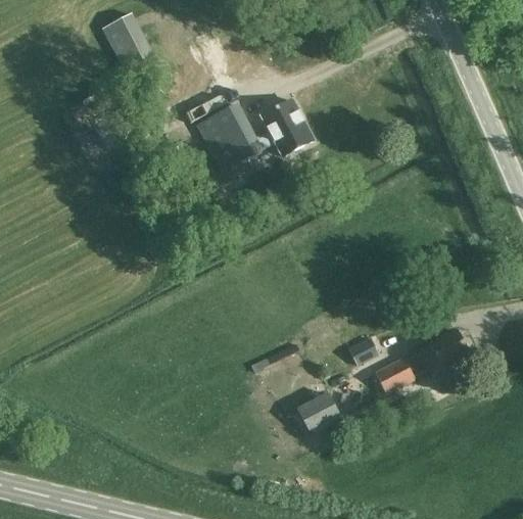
[(101,28),(125,72),(155,55),(132,11),(101,28)]
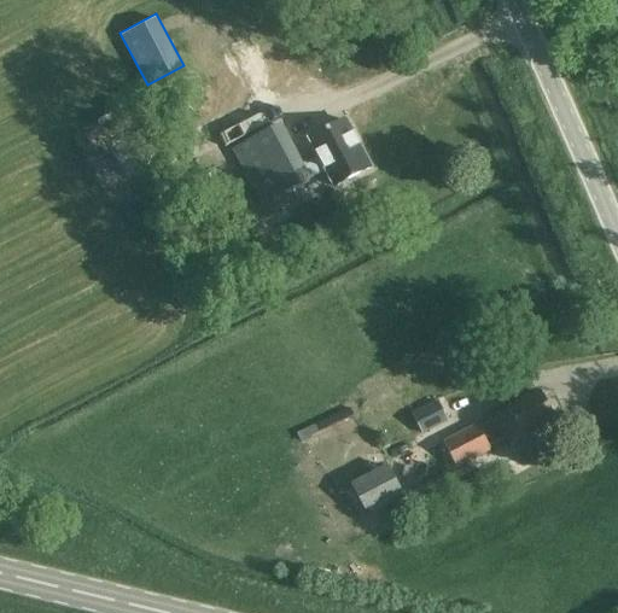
[(232,146),(262,203),(312,177),(310,176),(326,168),(333,182),(371,162),(347,116),(309,135),(318,152),(302,161),(281,120),(232,146)]
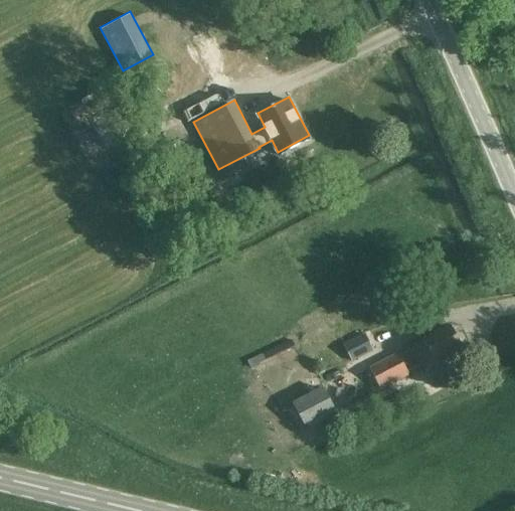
[(159,141),(181,173),(198,162),(189,147),(179,153),(168,135),(159,141)]
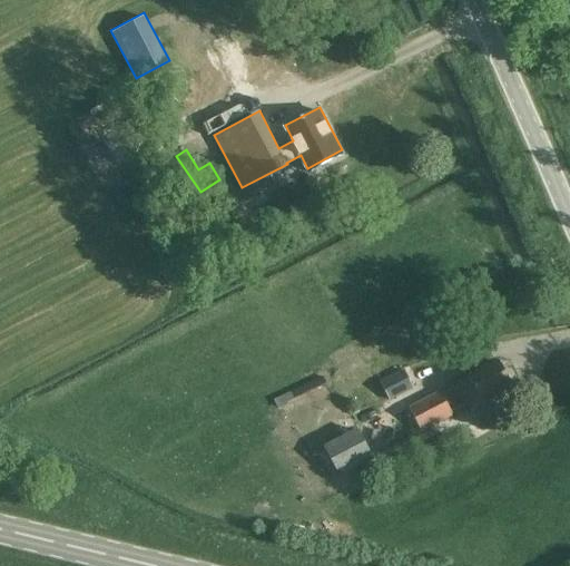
[(409,405),(421,429),(453,412),(451,409),(465,401),(469,407),(482,400),(484,403),(500,396),(498,391),(513,382),(499,355),(468,372),(469,373),(454,381),(457,383),(441,391),(439,388),(409,405)]
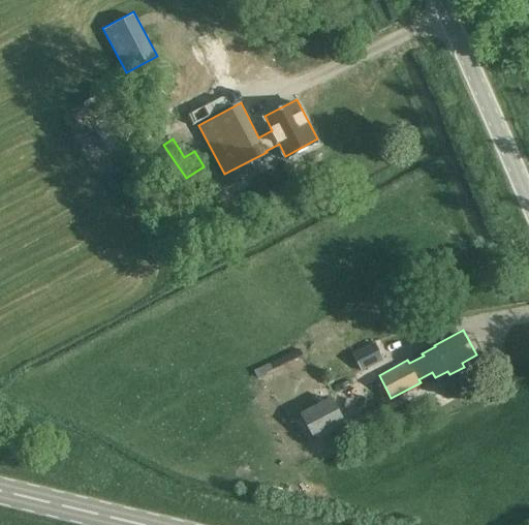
[(374,339),(352,351),(362,369),(383,358),(374,339)]
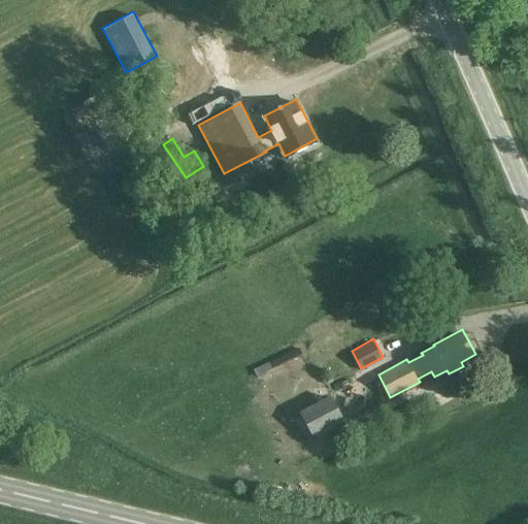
[(330,393),(299,412),(315,439),(347,422),(330,393)]
